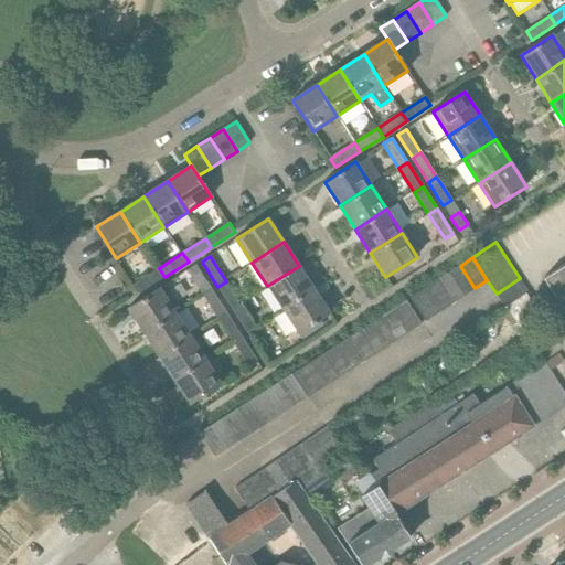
[(564,264),(543,278),(564,311),(564,264)]
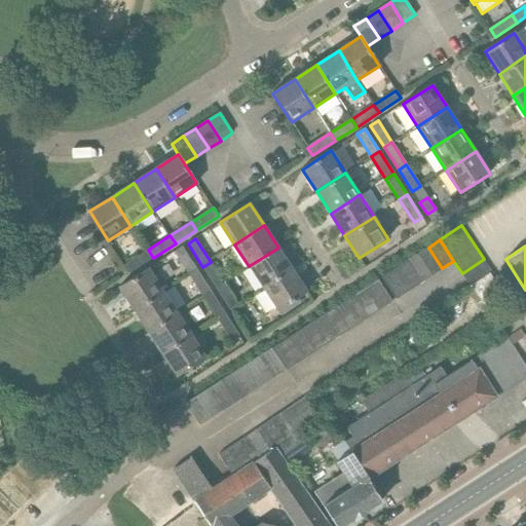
[(197,271),(196,269),(182,248),(174,253),(189,276),(197,271)]
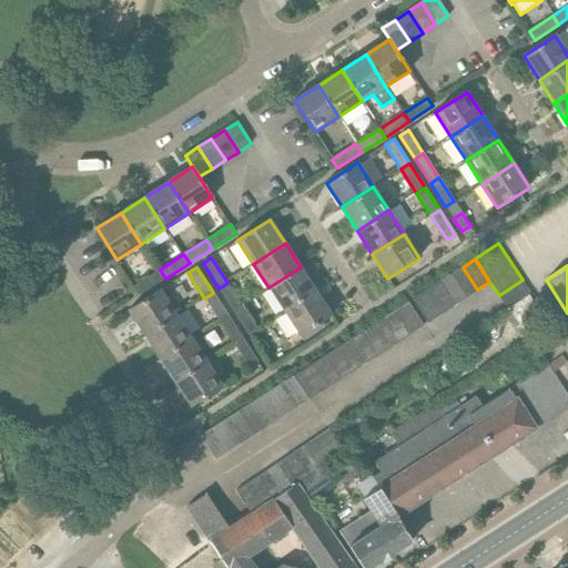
[(284,312),(316,291),(301,267),(269,287),(284,312)]
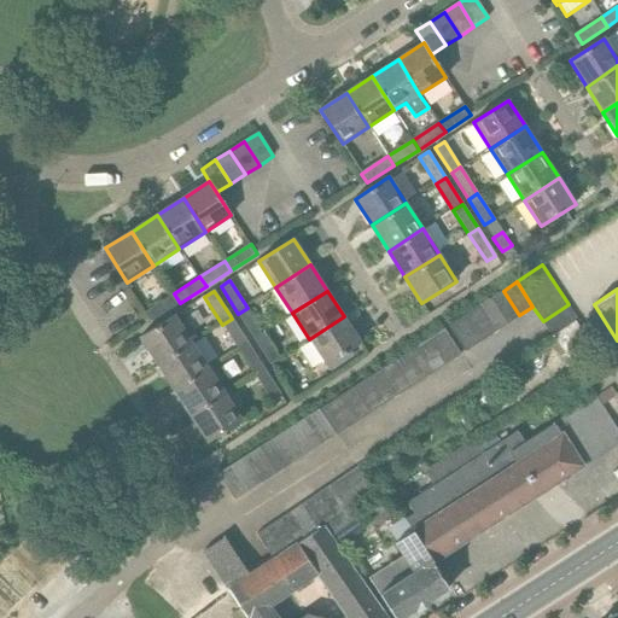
[(506,325),(519,315),(503,291),(490,299),(506,325)]
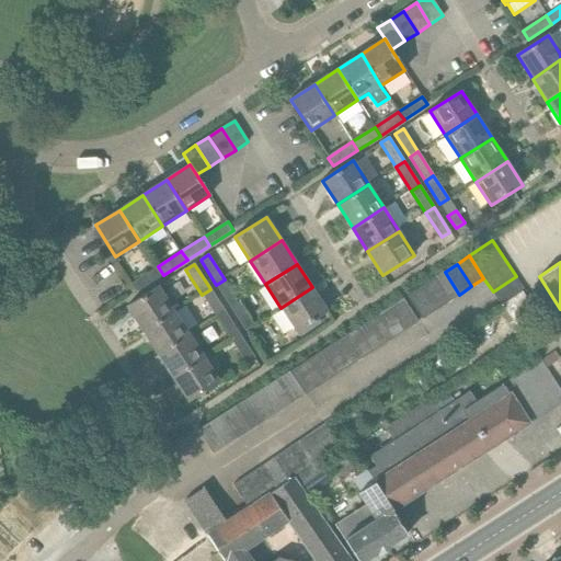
[(133,283),(138,292),(163,275),(158,266),(133,283)]
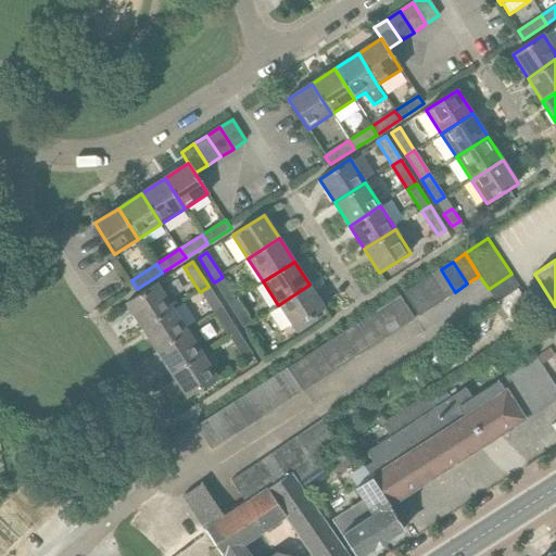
[(443,300),(455,292),(441,269),(429,277),(443,300)]
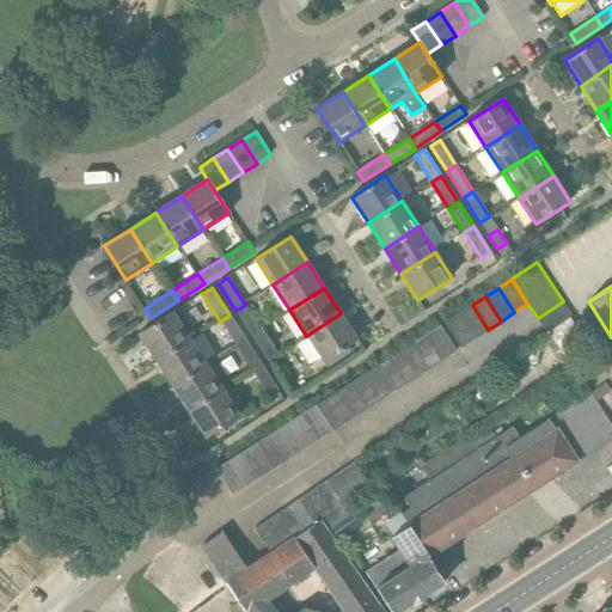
[(548,334),(573,317),(563,301),(538,318),(548,334)]
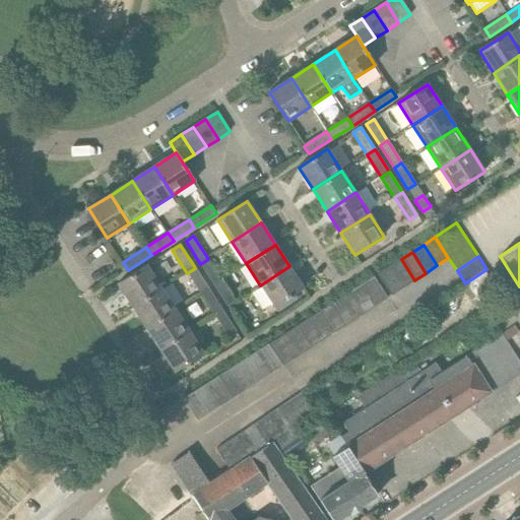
[(403,287),(414,280),(401,259),(390,267),(403,287)]
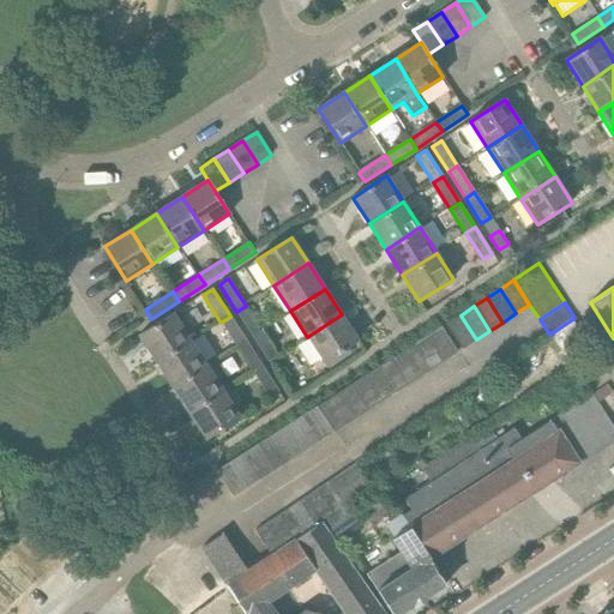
[(156,362),(190,339),(173,314),(139,336),(156,362)]
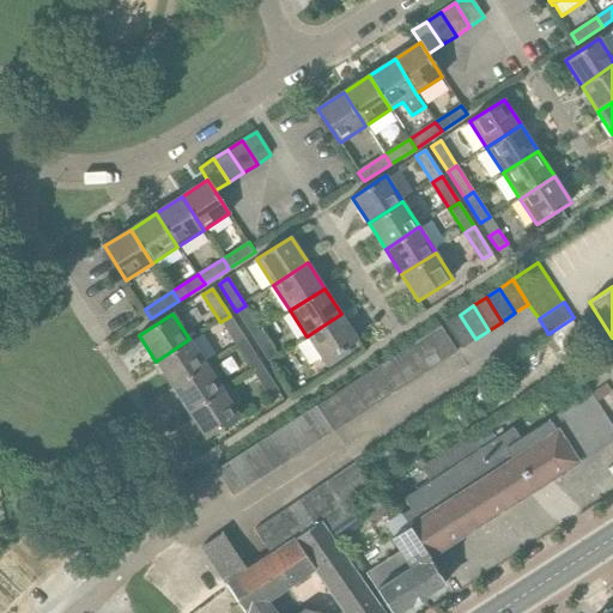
[(341,314),(307,337),(323,362),(358,340),(341,314)]
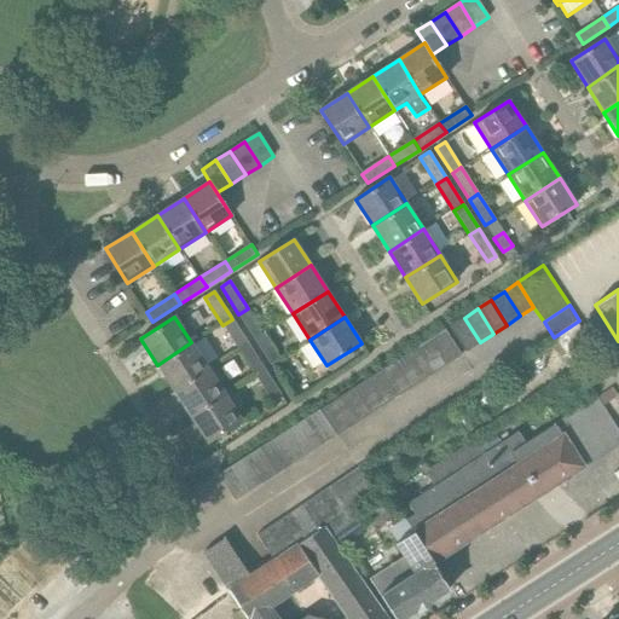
[(254,318),(244,323),(255,340),(265,334),(254,318)]
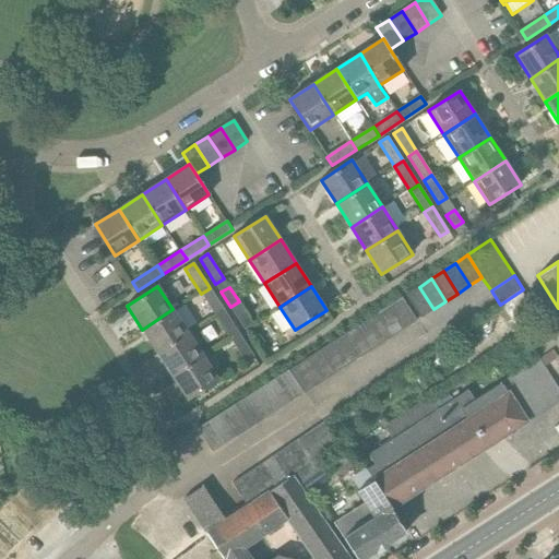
[(421,318),(433,309),(419,287),(407,295),(421,318)]
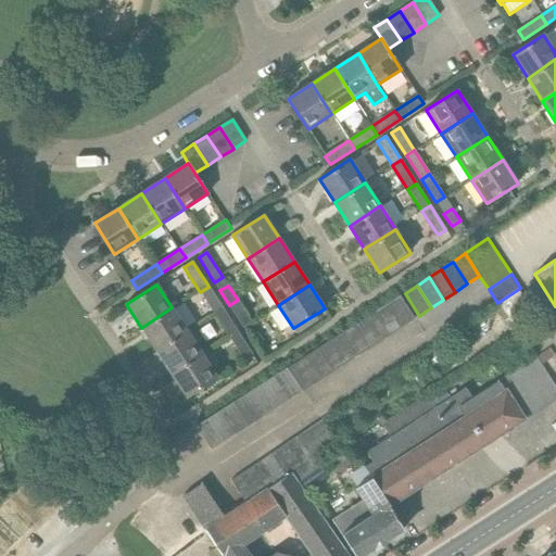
[(215,315),(224,310),(209,287),(200,292),(215,315)]
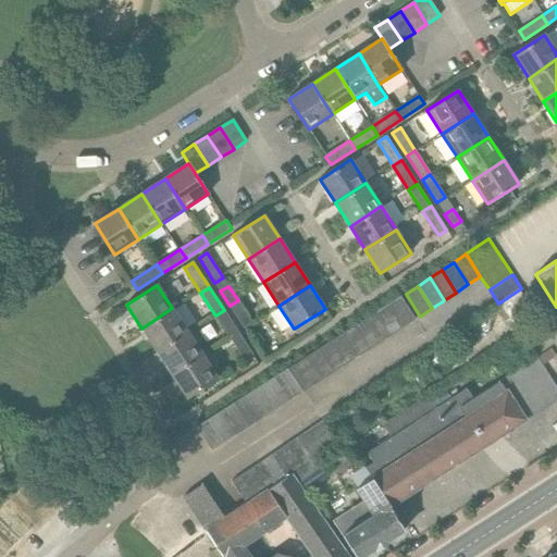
[(403,329),(415,321),(400,297),(387,305),(403,329)]
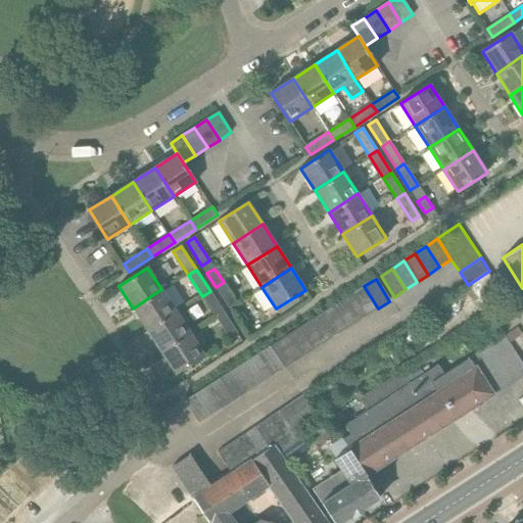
[(229,307),(237,302),(224,282),(216,287),(229,307)]
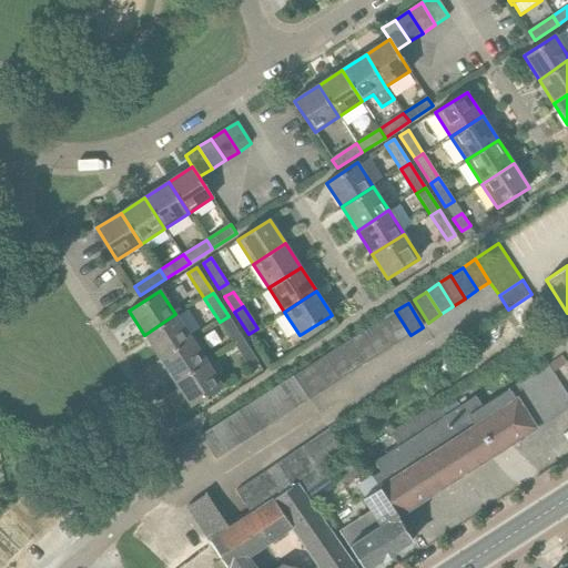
[(398,343),(411,335),(395,311),(383,318),(398,343)]
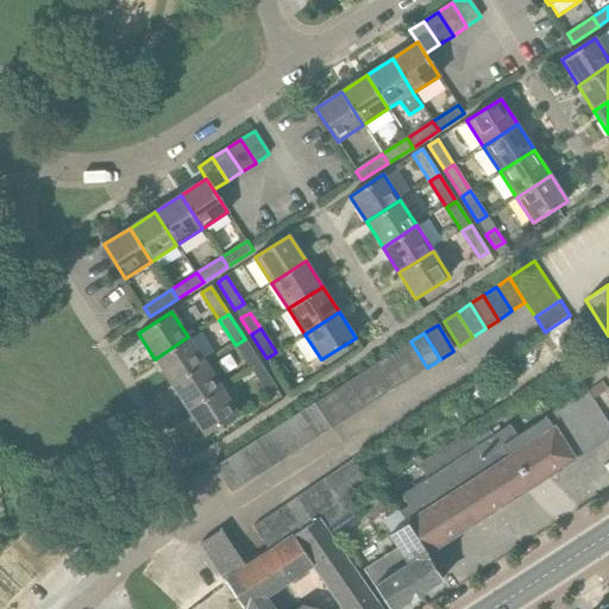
[(171,384),(205,363),(188,337),(155,359),(171,384)]
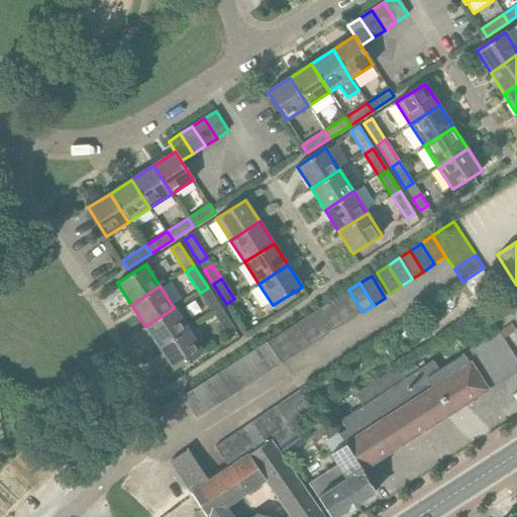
[(213,314),(221,309),(208,288),(200,293),(213,314)]
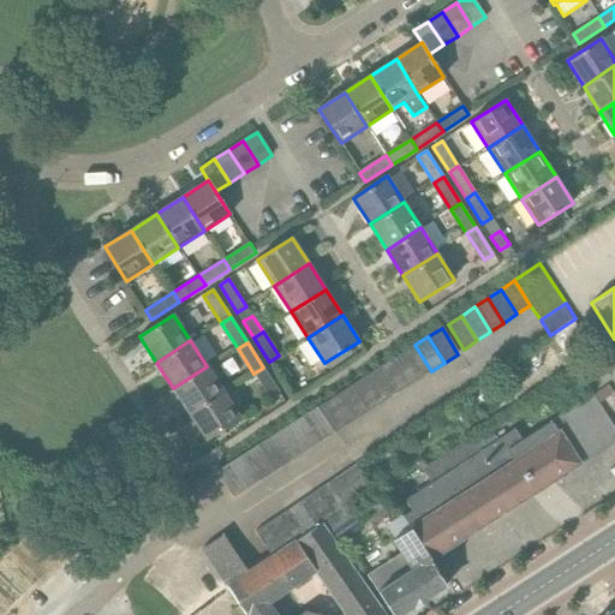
[(418,380),(431,371),(415,345),(401,353),(418,380)]
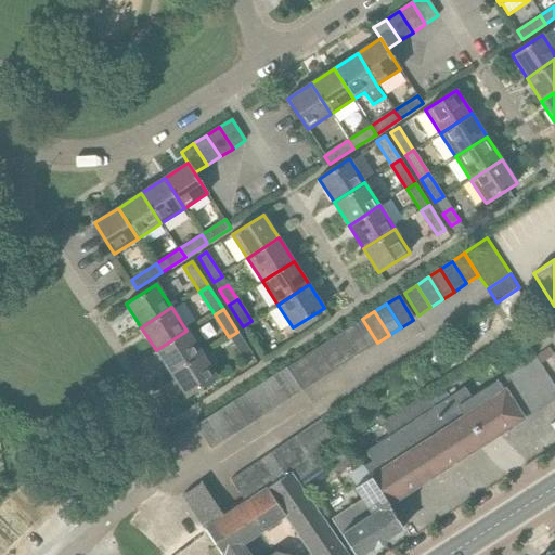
[(365,350),(377,343),(362,319),(350,327),(365,350)]
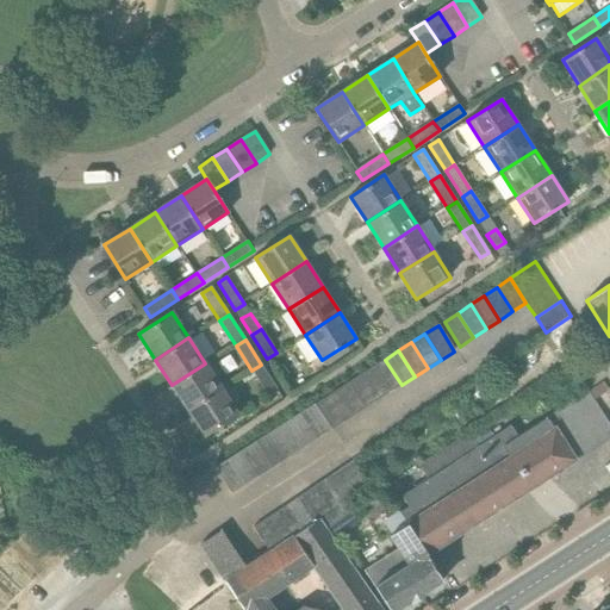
[(388,393),(402,385),(385,360),(372,368),(388,393)]
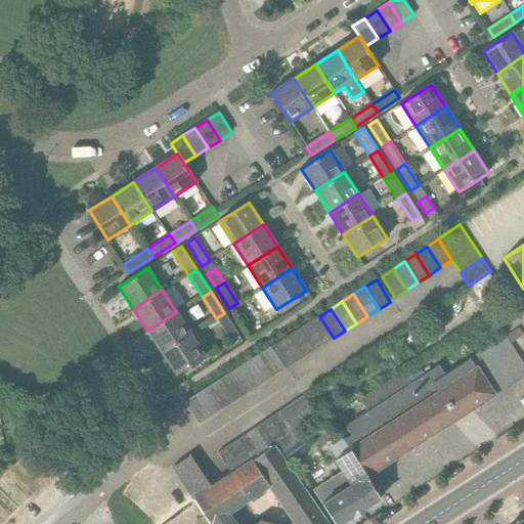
[(503,309),(492,315),(498,326),(509,319),(503,309)]
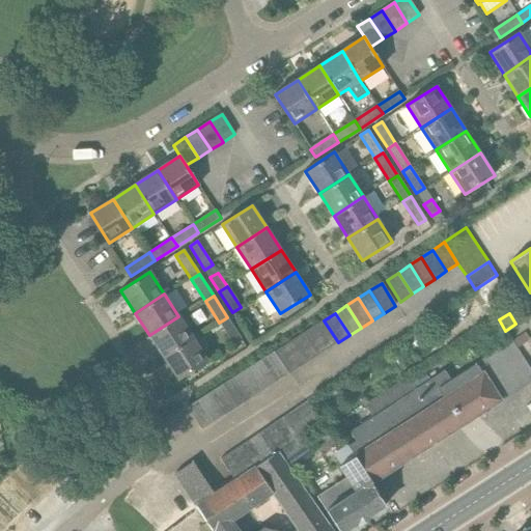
[(163,358),(193,338),(178,316),(149,335),(163,358)]
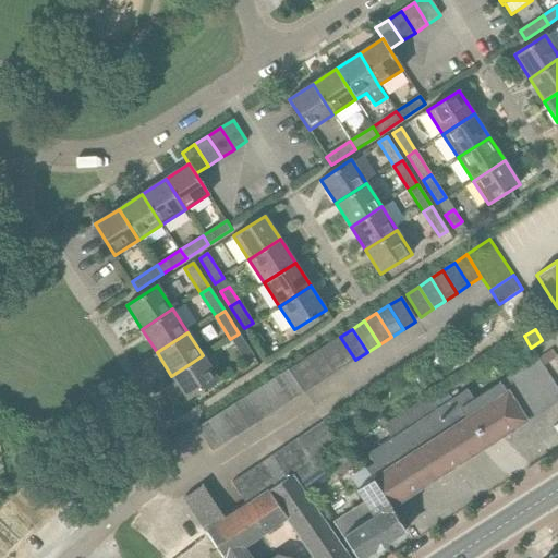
[(245,361),(253,355),(239,334),(230,339),(245,361)]
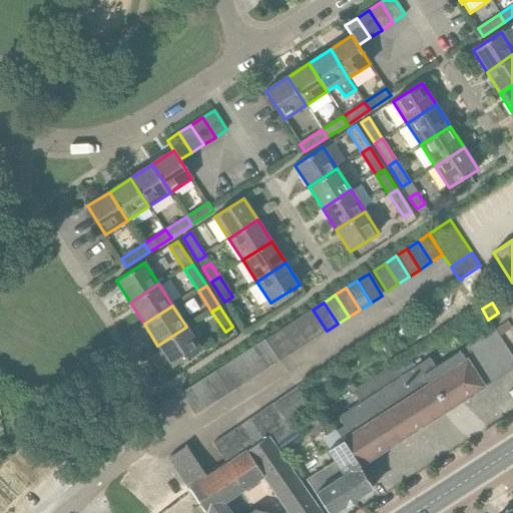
[(316,338),(327,331),(313,310),(302,317),(316,338)]
